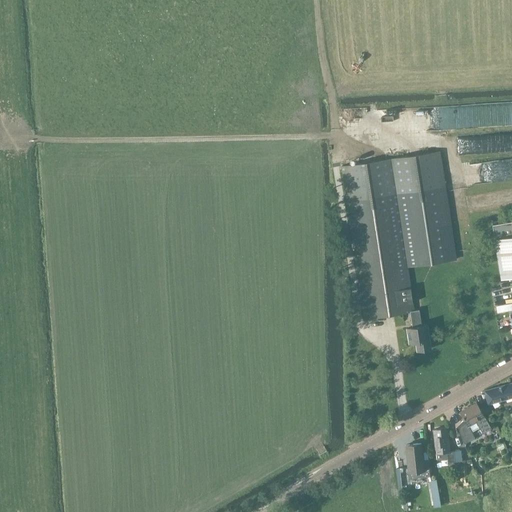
[(511,116),(511,96),(463,98),(464,118),(511,116)]
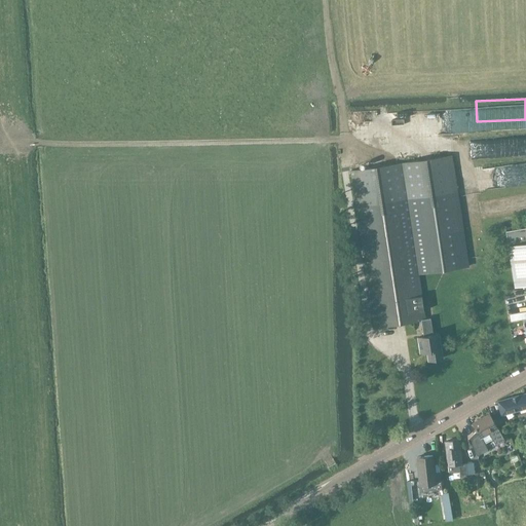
[(457,192),(452,155),(351,170),(358,208),(357,208),(375,327),(421,320),(424,336),(418,337),(420,352),(427,351),(428,360),(443,358),(439,334),(434,335),(430,317),(425,318),(418,273),(468,266),(457,192)]
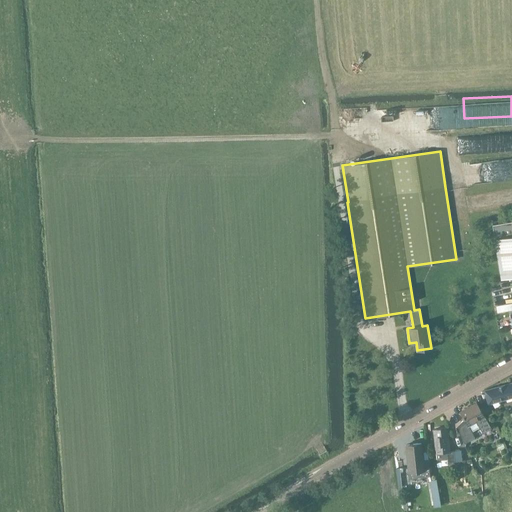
[(511,221),(492,224),(494,239),(501,279),(511,277),(511,221)]
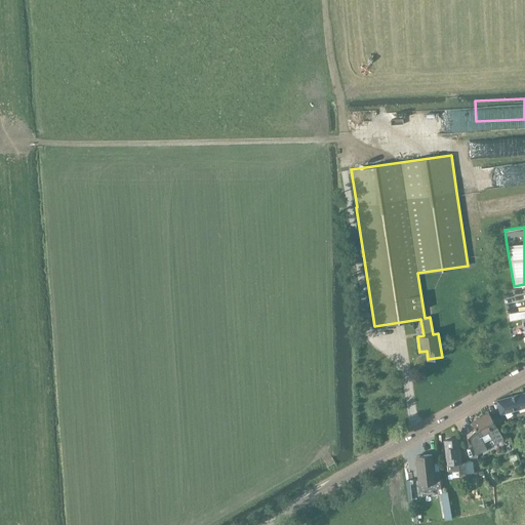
[(500,414),(524,407),(524,392),(497,400),(500,414)]
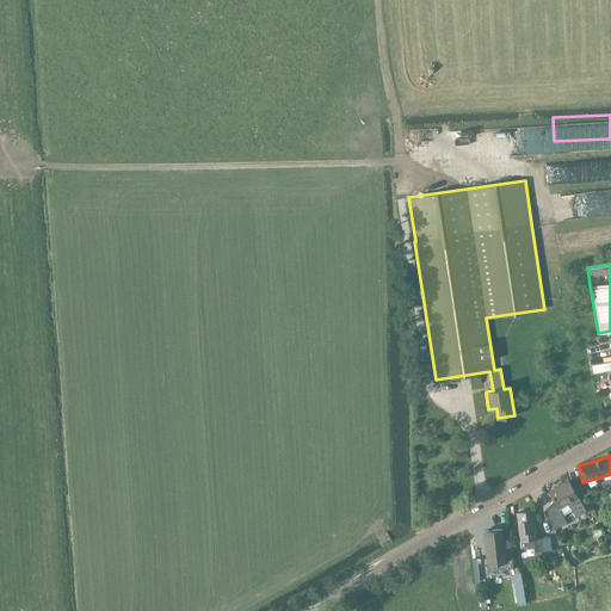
[(553,510),(545,513),(555,529),(567,523),(562,516),(573,510),(576,516),(586,511),(568,480),(549,492),(554,501),(550,505),(553,510)]
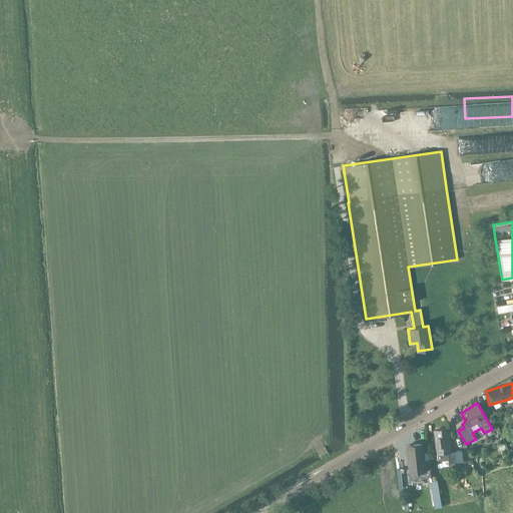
[(435,431),(437,452),(435,452),(436,460),(439,459),(439,461),(449,460),(449,463),(462,462),(461,451),(450,452),(448,429),(435,431)]
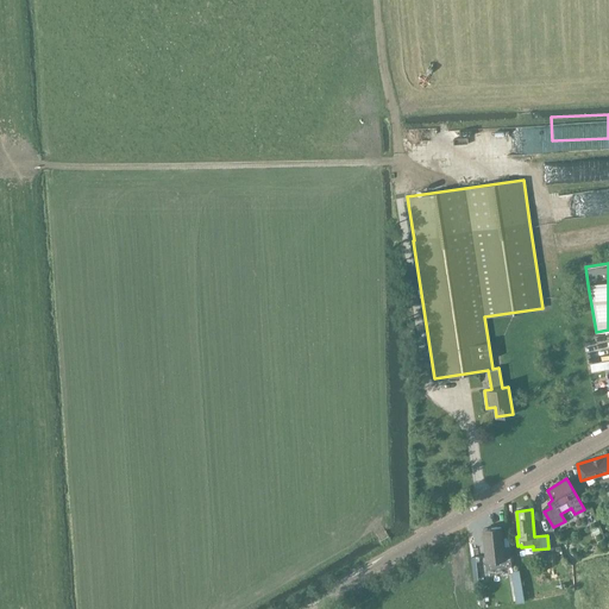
[(500,567),(512,566),(510,556),(504,556),(501,527),(485,529),(489,559),(498,558),(500,567)]
